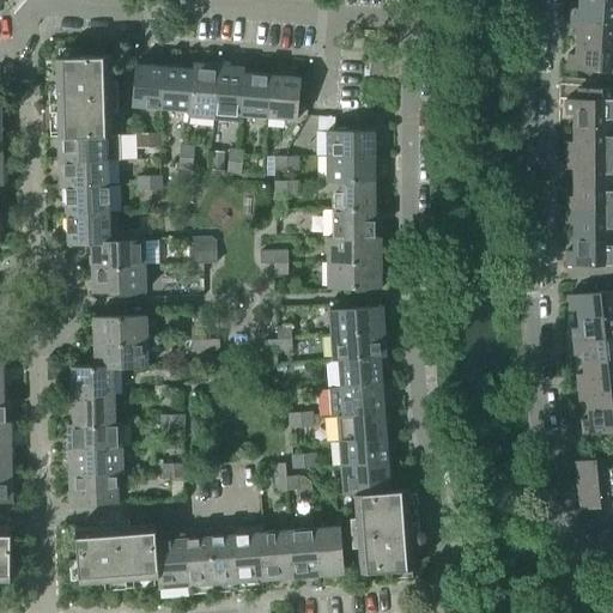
[(571,8),(570,22),(612,24),(612,1),(587,0),(578,0),(578,8),(571,8)]
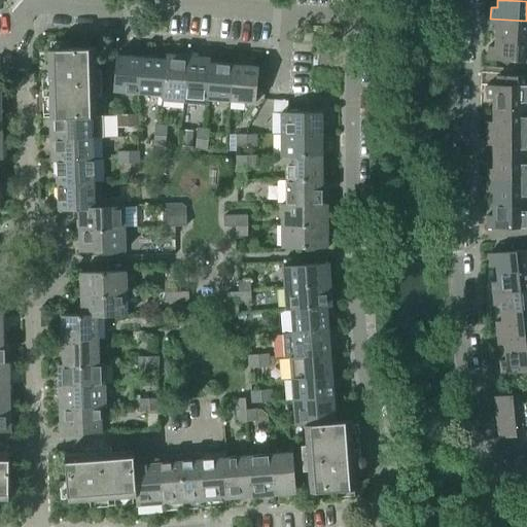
[(495,31),(495,39),(526,41),(526,21),(490,19),(489,30),(495,31)]
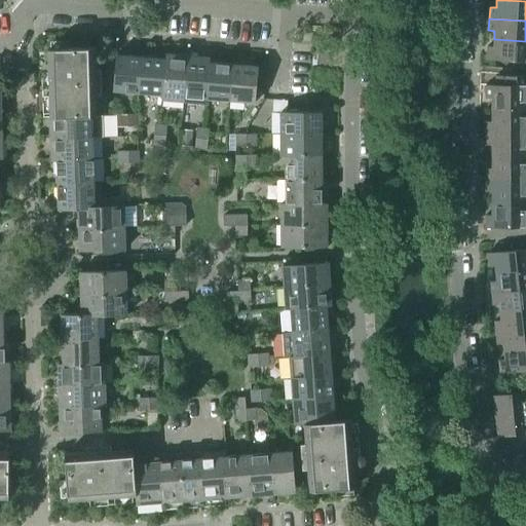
[(525,41),(494,39),(493,47),(487,46),(486,60),(525,62),(525,41)]
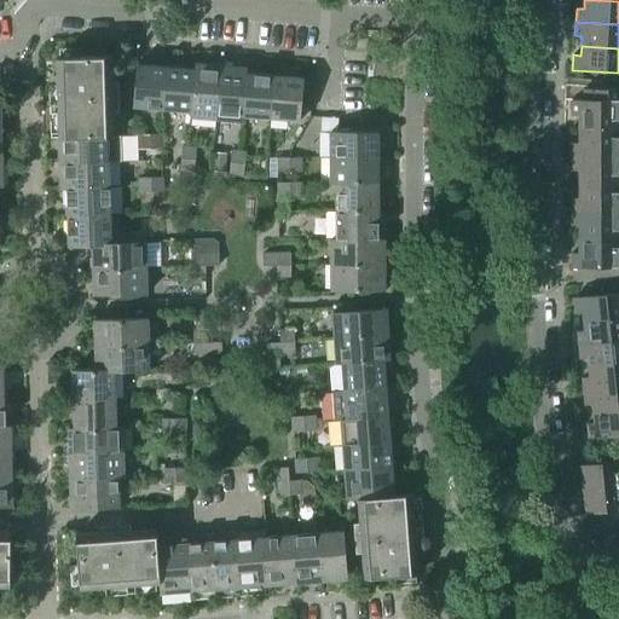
[(121,137),(114,137),(113,113),(119,113),(119,82),(111,82),(111,57),(57,59),(58,94),(57,94),(57,97),(58,97),(58,102),(57,102),(57,105),(58,104),(61,190),(67,190),(69,247),(92,247),(93,296),(146,294),(146,268),(162,268),(161,242),(110,243),(108,162),(121,161),(121,137)]
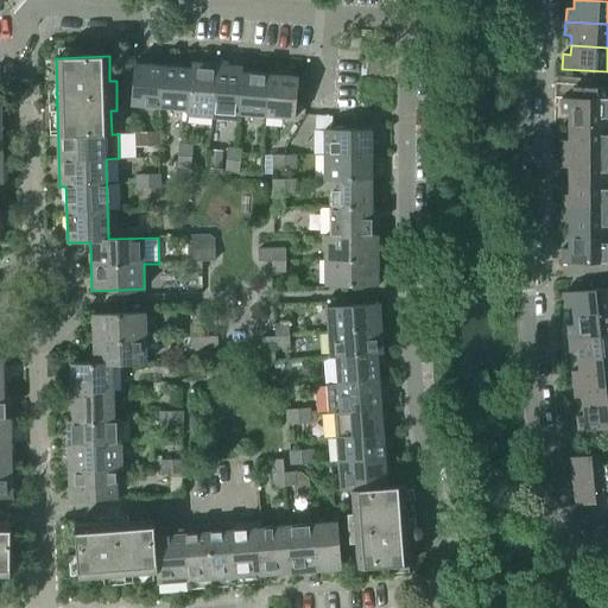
[(187,116),(213,118),(216,65),(191,63),(191,69),(188,111),(187,116)]
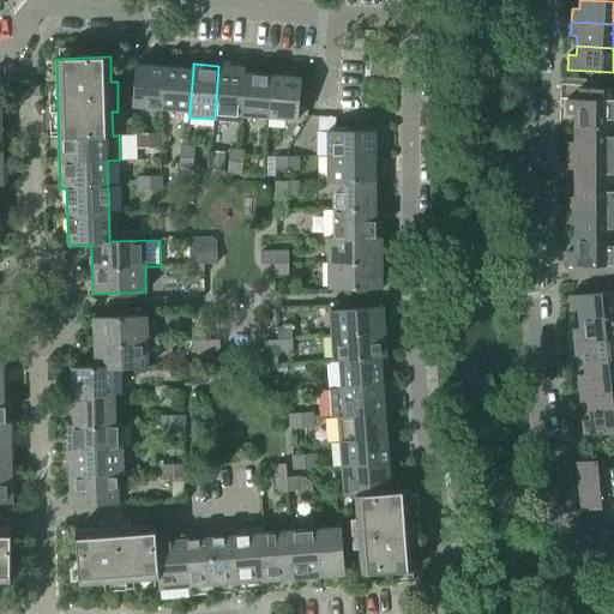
[(132,107),(162,109),(166,67),(136,65),(132,107)]
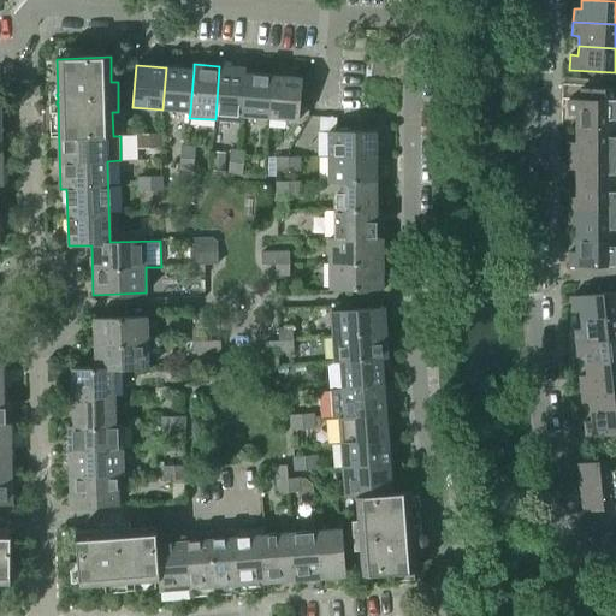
[(219,66),(215,119),(241,122),(241,116),(240,116),(243,75),(244,75),(246,69),(219,66)]
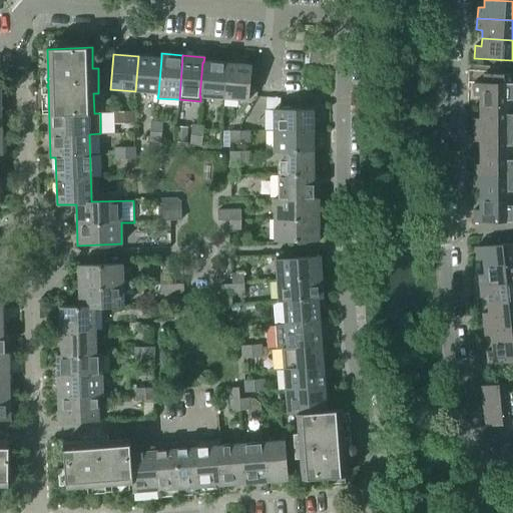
[(135,91),(158,93),(161,58),(138,56),(135,91)]
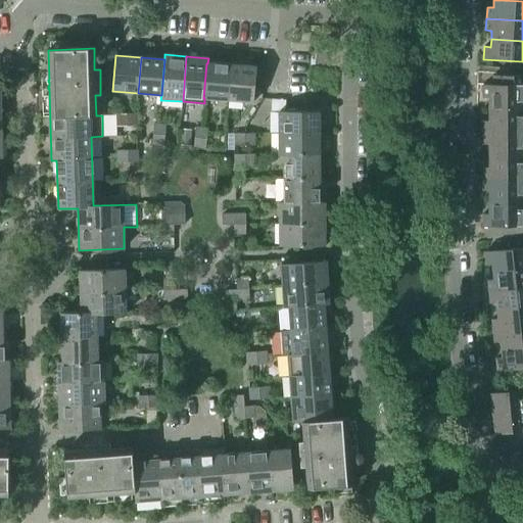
[(231,65),(207,63),(206,63),(203,98),(204,98),(228,100),(231,65)]
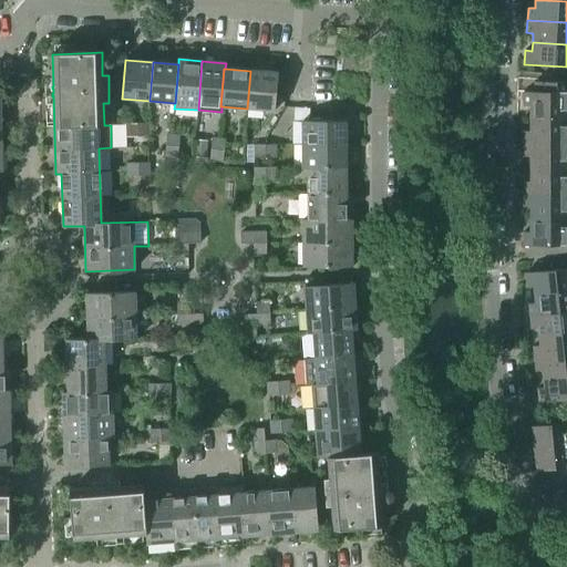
[(278,73),(250,71),(247,109),(275,111),(278,73)]
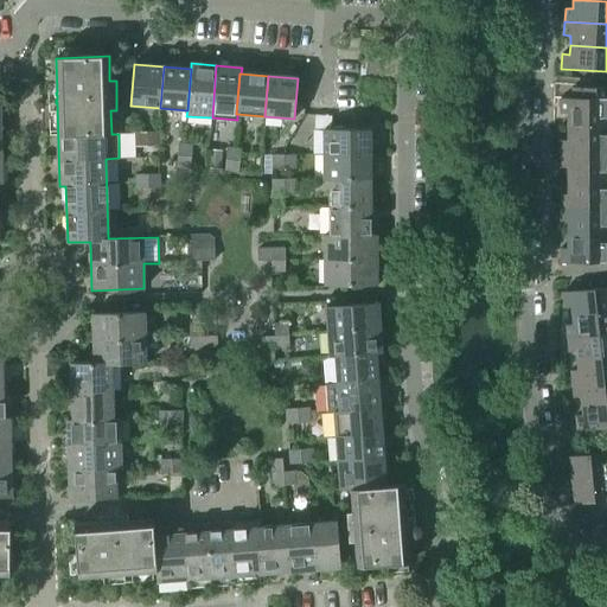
[(568,127),(606,126),(606,88),(573,88),(573,98),(561,98),(561,113),(568,113),(568,127)]
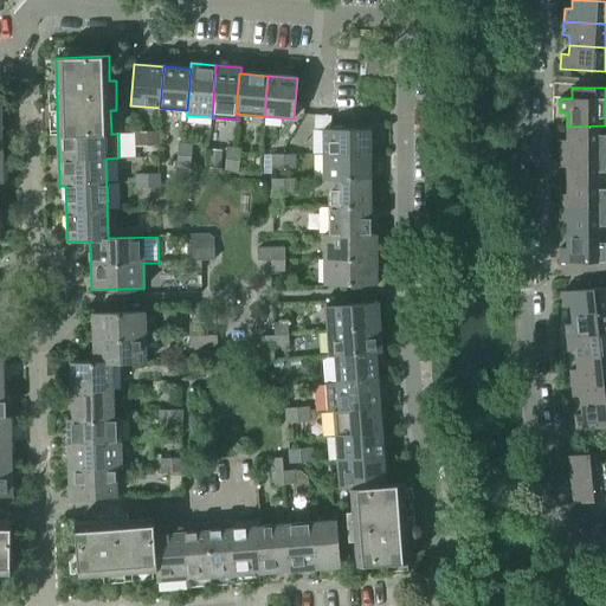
[(560,140),(560,154),(605,153),(605,126),(567,127),(567,140),(560,140)]
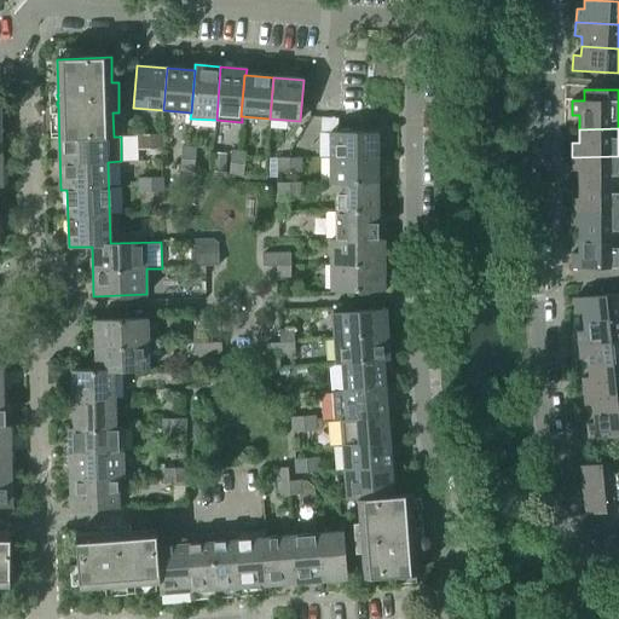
[(330,133),(330,158),(377,158),(377,132),(330,133)]
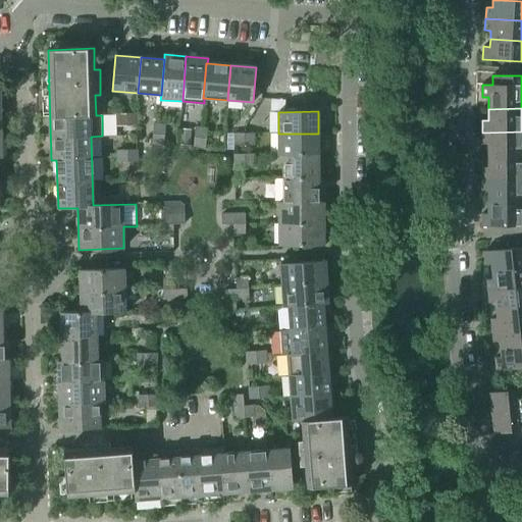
[(126,126),(125,114),(116,114),(116,126),(126,126)]
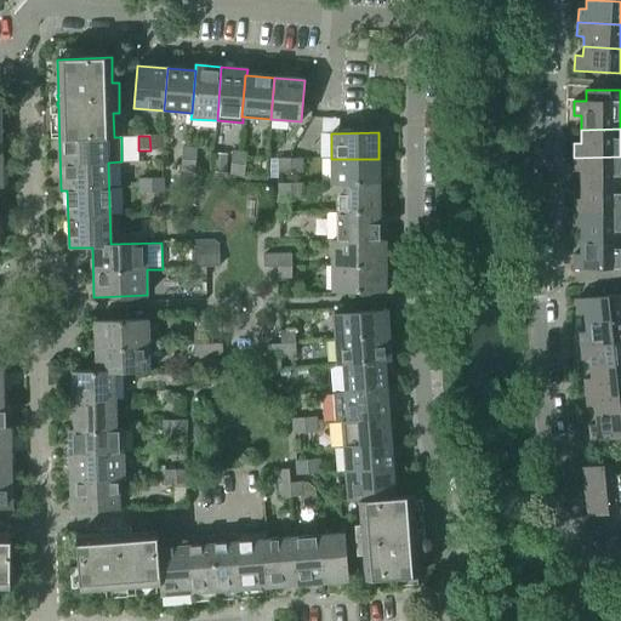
[(161,136),(149,136),(151,151),(161,151),(161,136)]
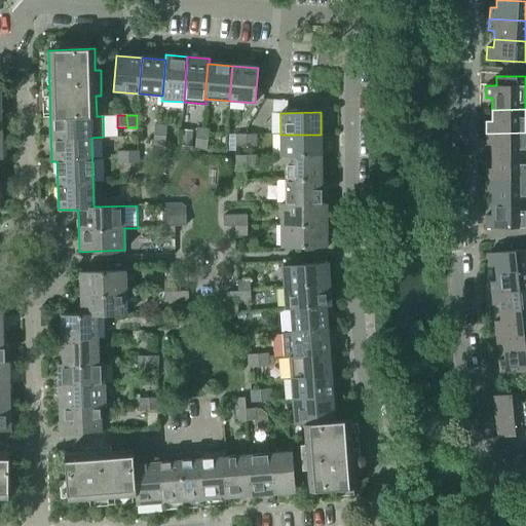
[(154,125),(153,135),(165,136),(166,126),(154,125)]
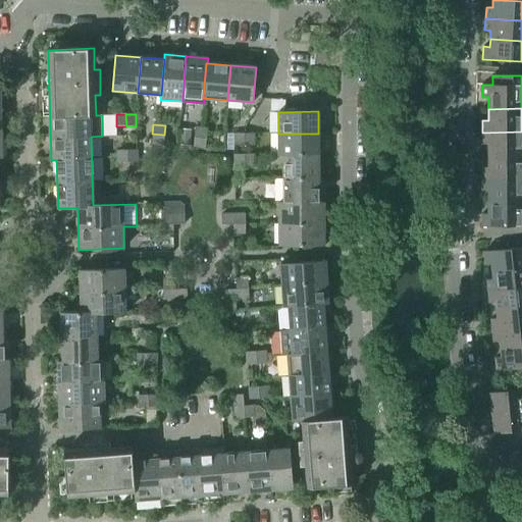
[(195,127),(194,138),(206,139),(206,128),(195,127)]
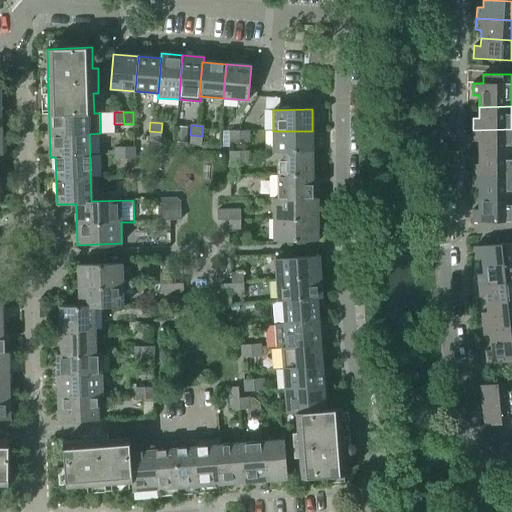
[(186,128),(178,127),(176,142),(185,143),(186,128)]
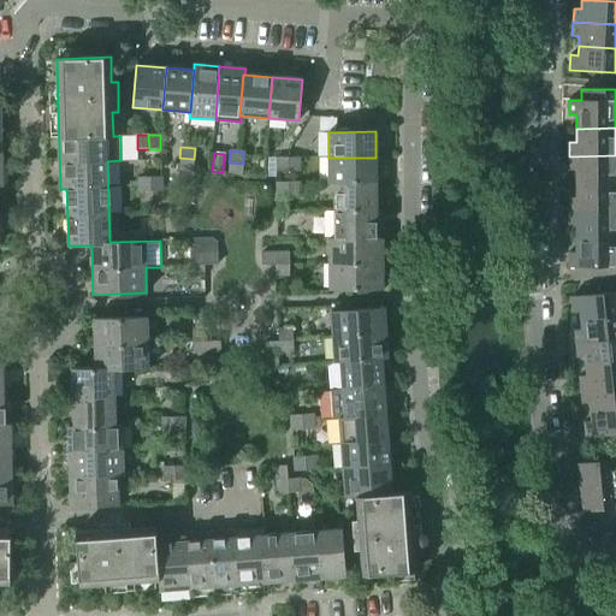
[(576,170),(576,183),(615,183),(615,155),(569,157),(569,170),(576,170)]
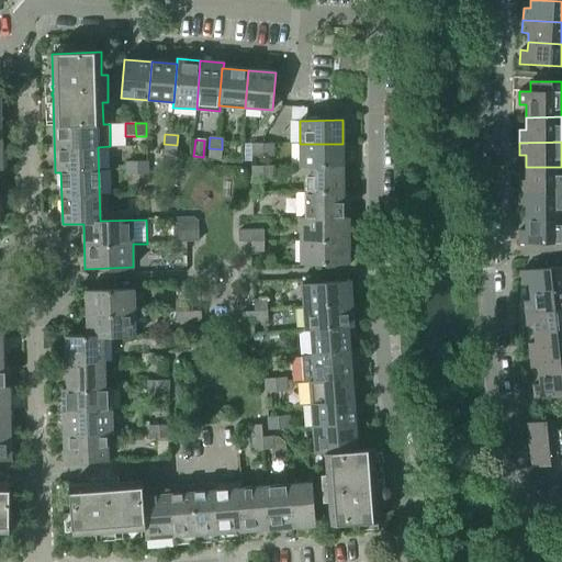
[(177,145),(164,144),(164,155),(176,156),(177,145)]
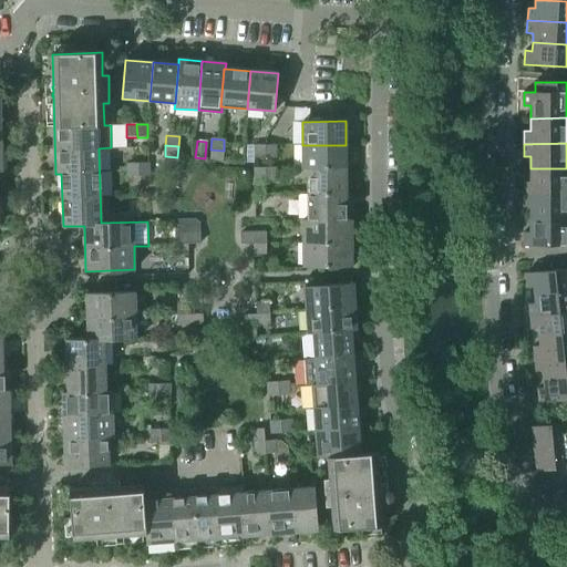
[(265,158),(265,145),(254,145),(254,158),(265,158)]
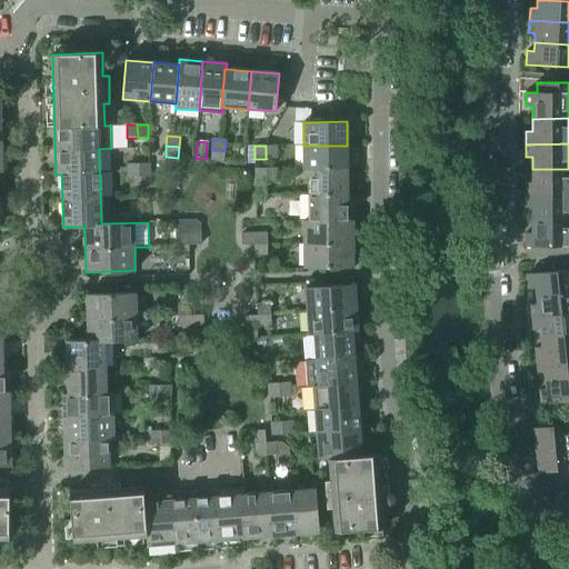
[(276,146),(266,146),(266,159),(276,159),(276,146)]
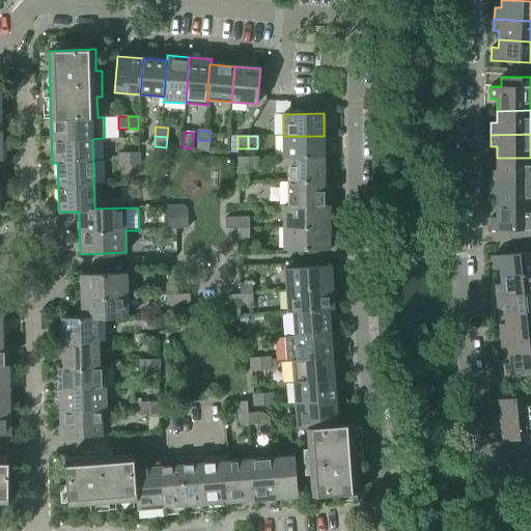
[(283,159),(288,158),(288,157),(325,157),(324,136),(283,136),(283,159)]
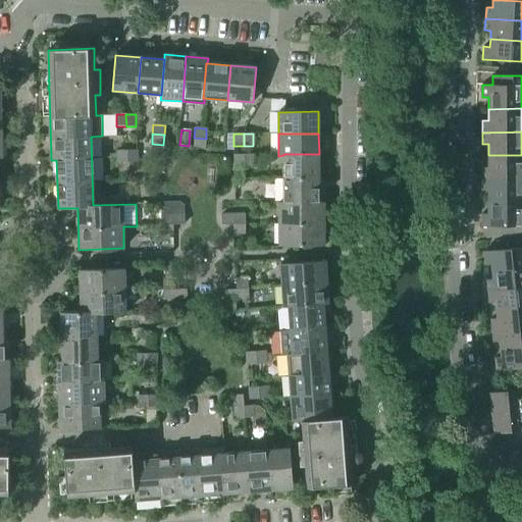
[(206,139),(194,138),(193,147),(205,148),(206,139)]
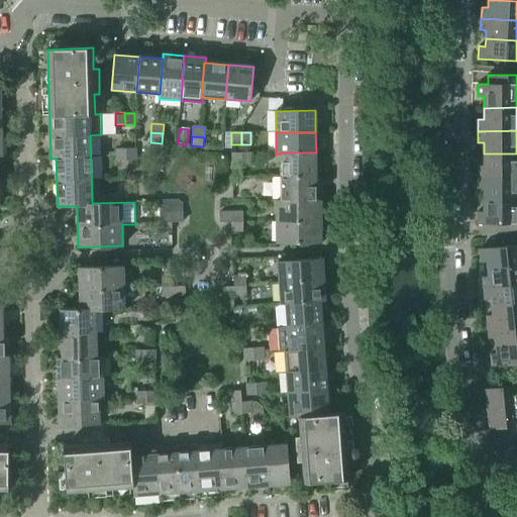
[(126,161),(126,148),(116,149),(117,162),(126,161)]
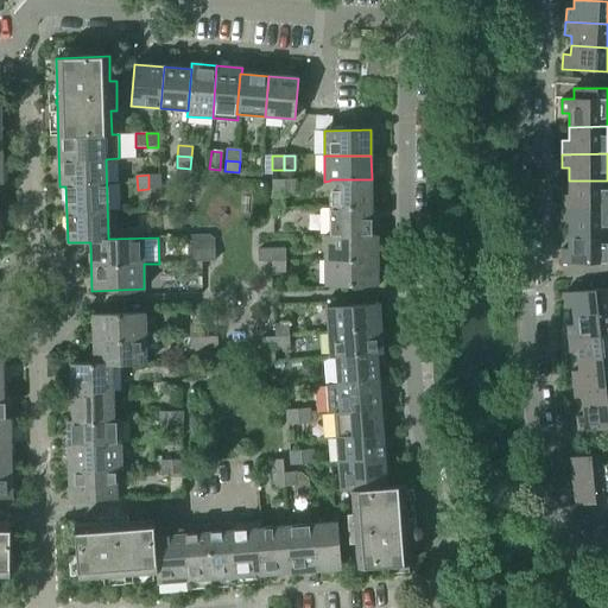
[(159,175),(149,175),(149,189),(160,189),(159,175)]
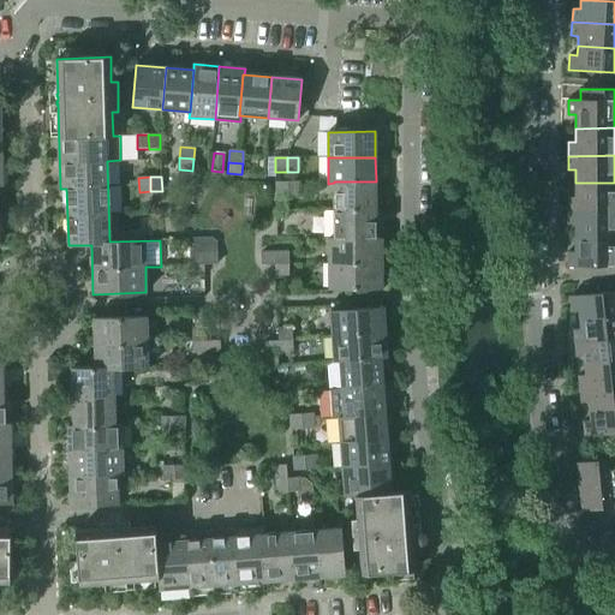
[(298,181),(287,183),(287,196),(298,196),(298,181)]
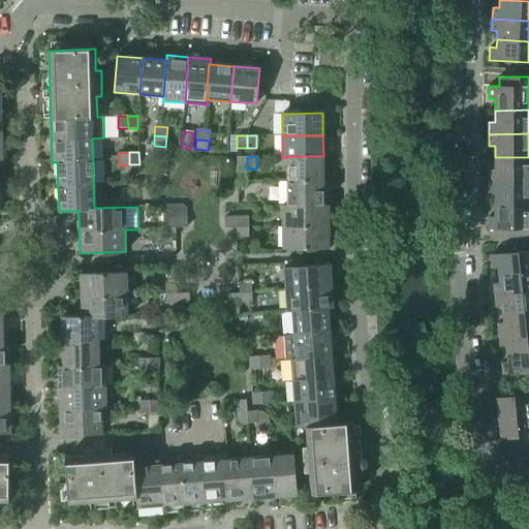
[(287,157),(287,181),(323,181),(323,156),(287,156),(287,157)]
